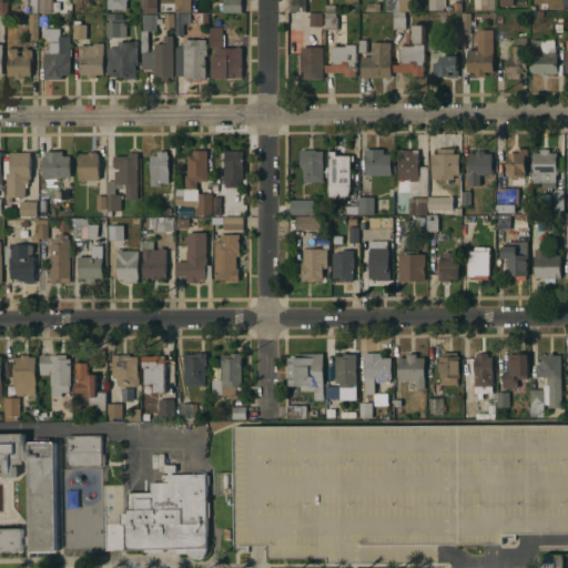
[(51,0),(51,12),(37,12),(37,0),(51,0)]
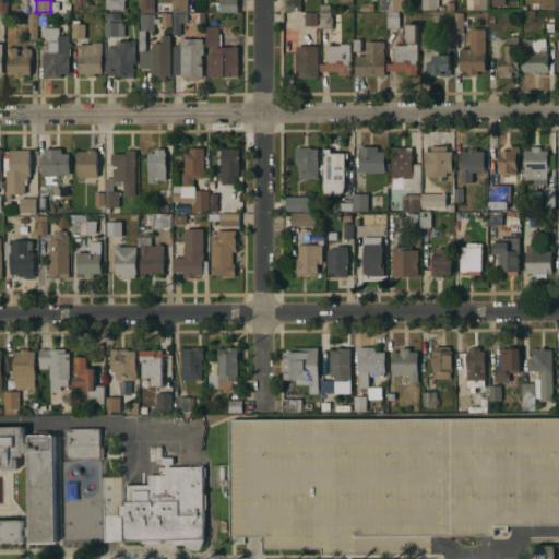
[(68,0),(50,0),(51,10),(68,10),(68,0)]
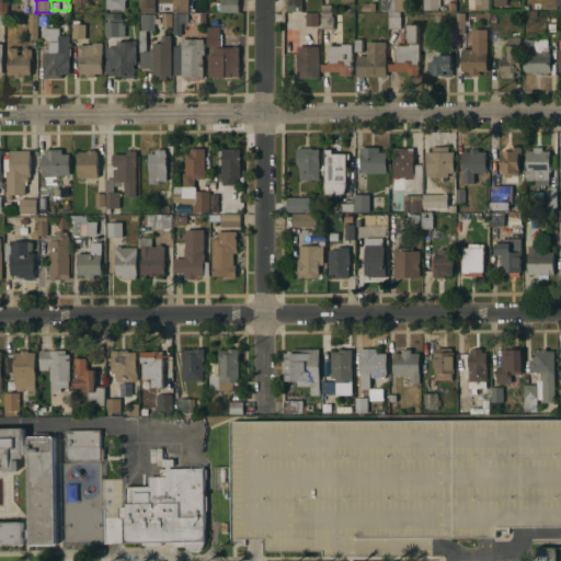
[(124,0),(124,9),(105,9),(105,0),(124,0)]
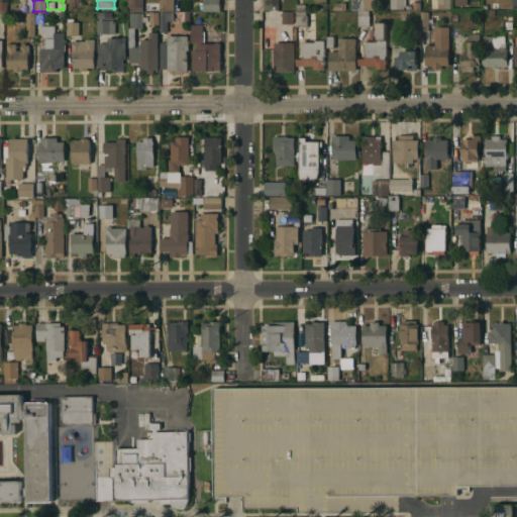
[(128,0),(141,0),(141,11),(128,11),(128,0)]
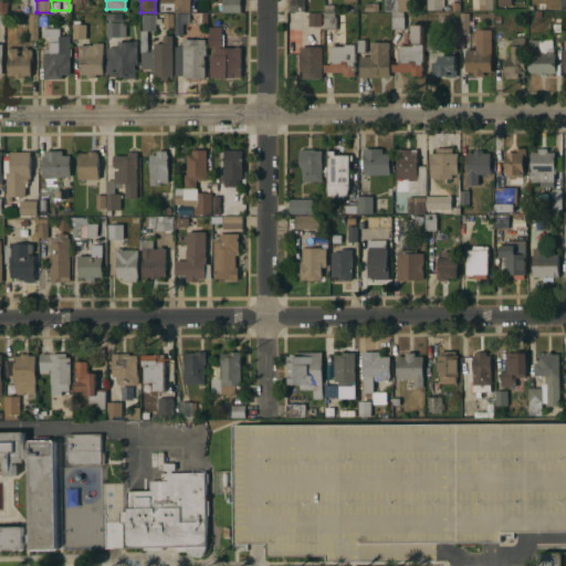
[(174,0),(189,0),(189,12),(174,12),(174,0)]
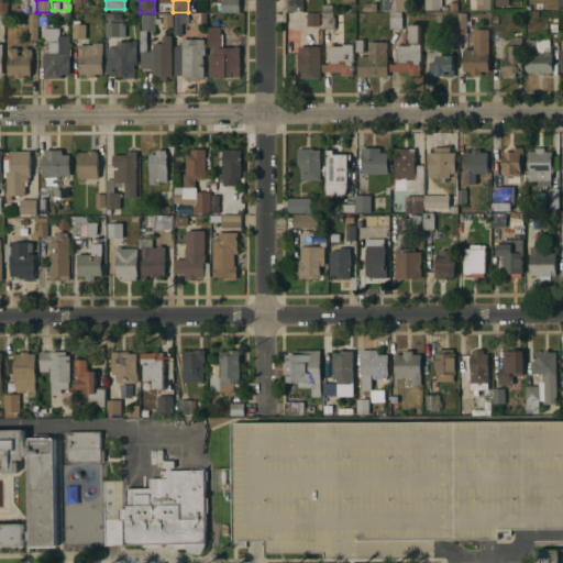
[(239,0),(239,12),(220,12),(220,0),(239,0)]
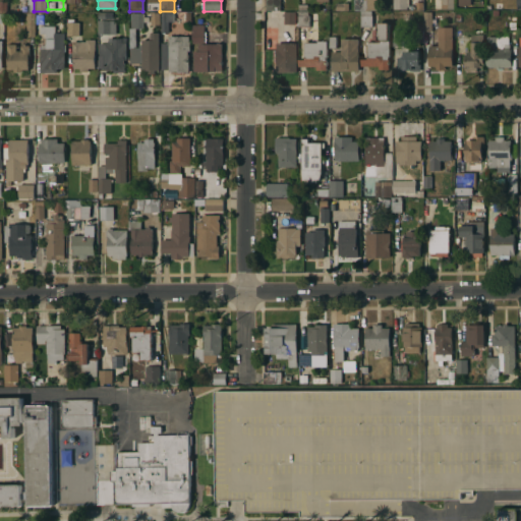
[(267,10),(266,0),(280,0),(280,10),(267,10)]
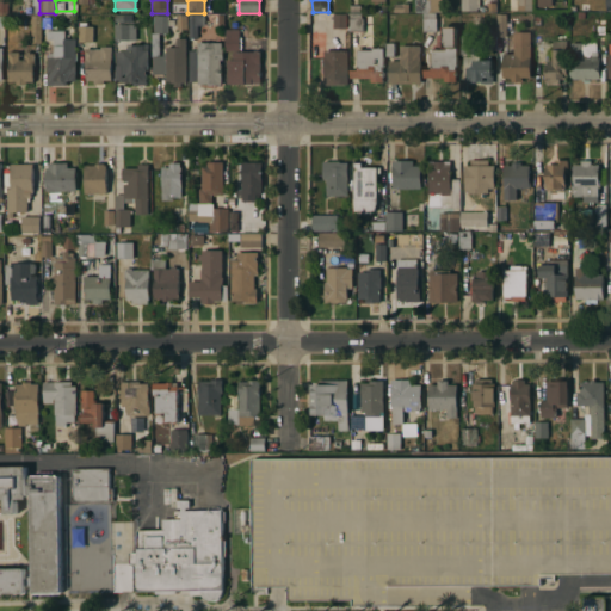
[(414,0),(440,0),(440,12),(436,12),(423,12),(414,12),(414,0)]
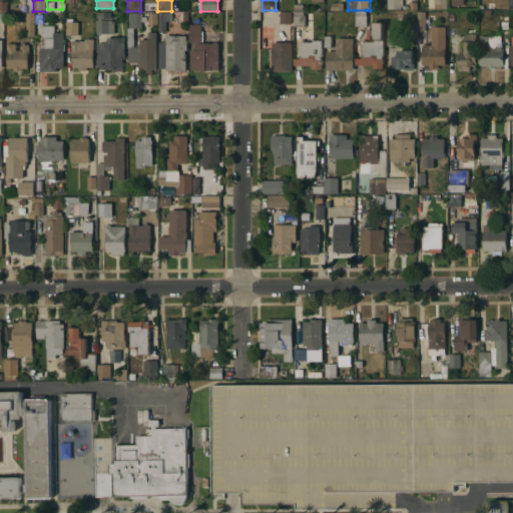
[(400,0),(400,9),(387,9),(387,0),(400,0)]
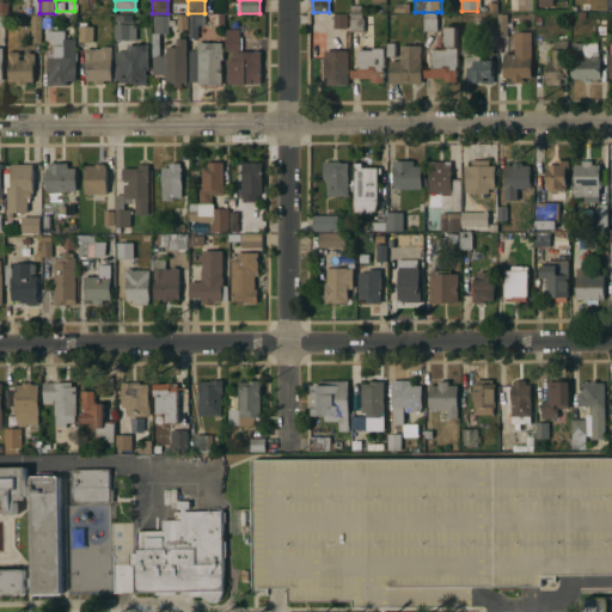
[(518,0),(532,0),(532,11),(518,11),(518,0)]
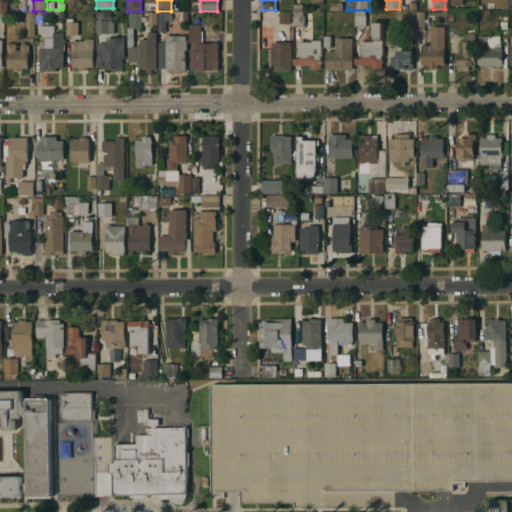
[(342,3),(342,10),(329,11),(329,3),(342,3)]
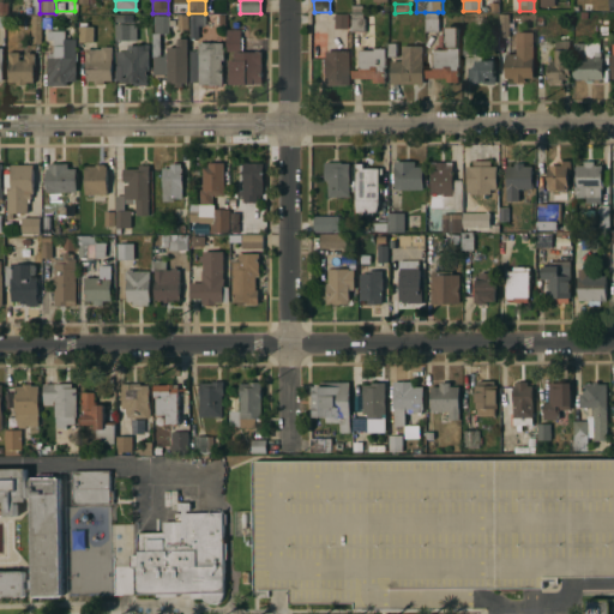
[(438,18),(438,31),(426,32),(425,12),(438,12),(438,18)]
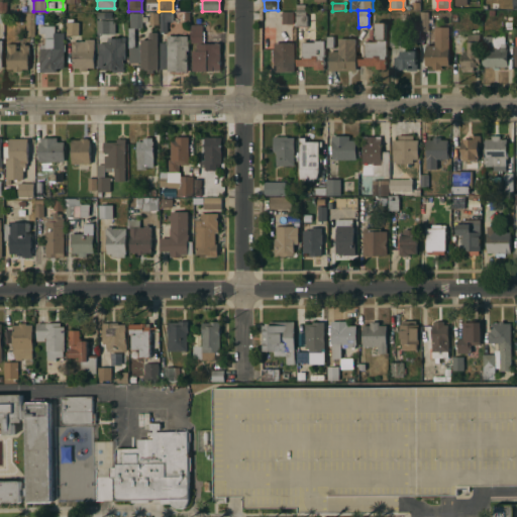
[(305,11),(305,15),(306,15),(306,27),(296,26),(296,11),(305,11)]
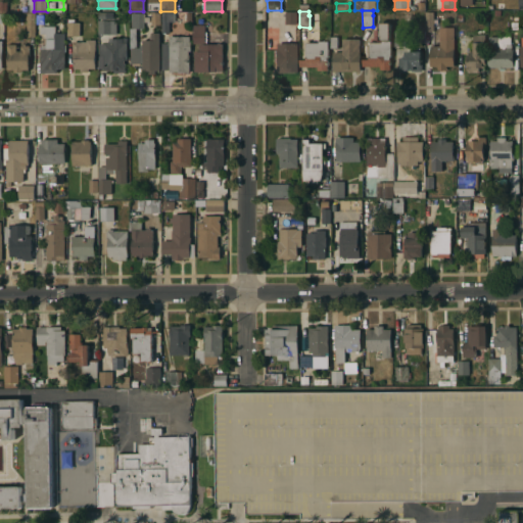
[(150,12),(159,12),(159,26),(150,26),(150,12)]
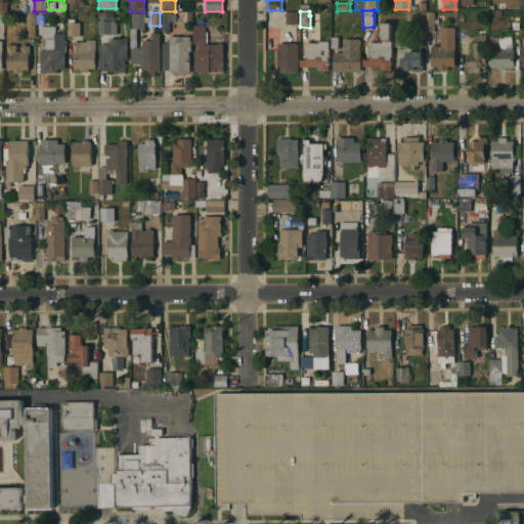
[(162,12),(172,12),(172,23),(168,23),(168,33),(162,33),(162,12)]
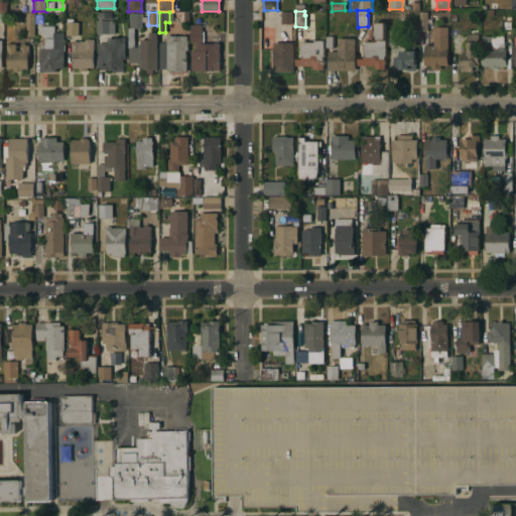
[(281,12),(292,12),(292,24),(281,24),(281,12)]
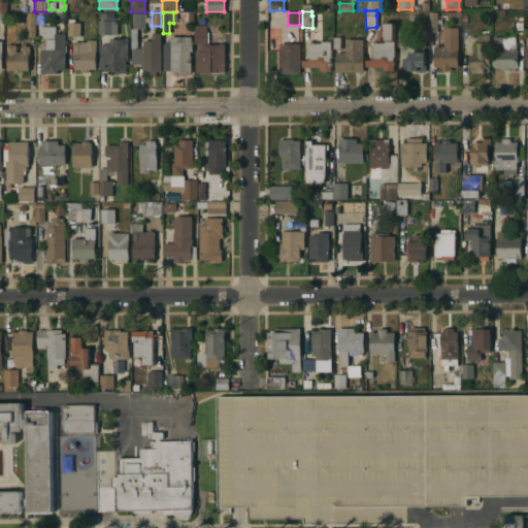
[(26,13),(34,13),(34,37),(26,37),(26,13)]
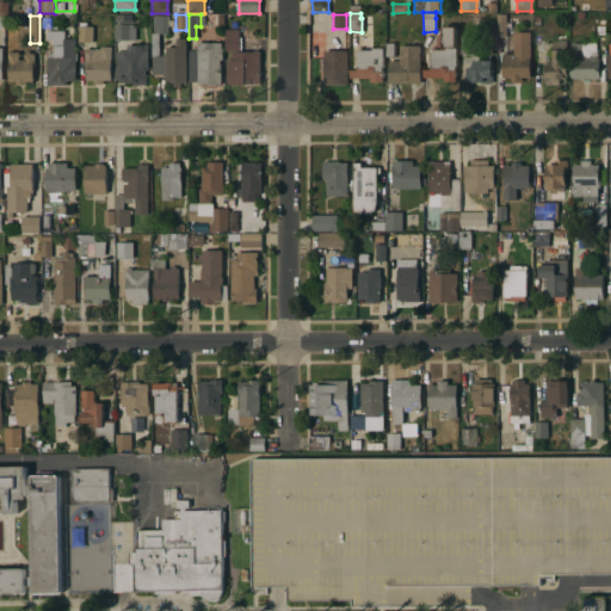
[(152,19),(154,19),(154,16),(166,16),(166,34),(158,34),(152,34),(152,19)]
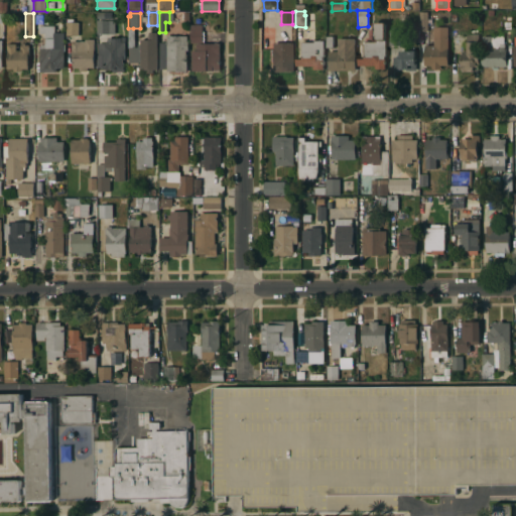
[(66,19),(73,19),(73,23),(77,23),(77,35),(66,35),(66,19)]
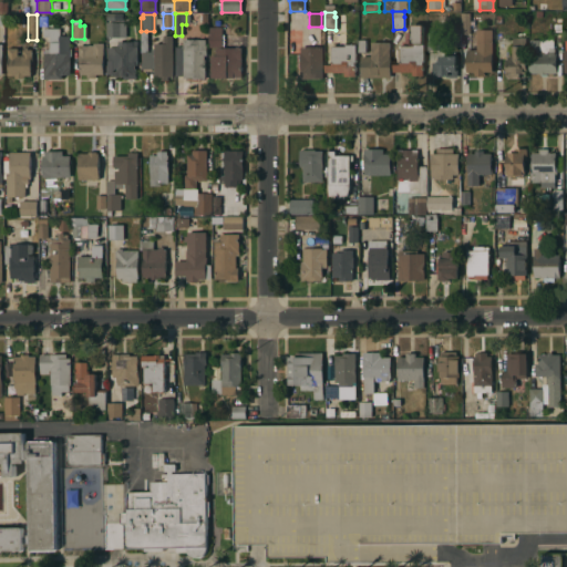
[(125,38),(106,38),(106,22),(125,22),(125,38)]
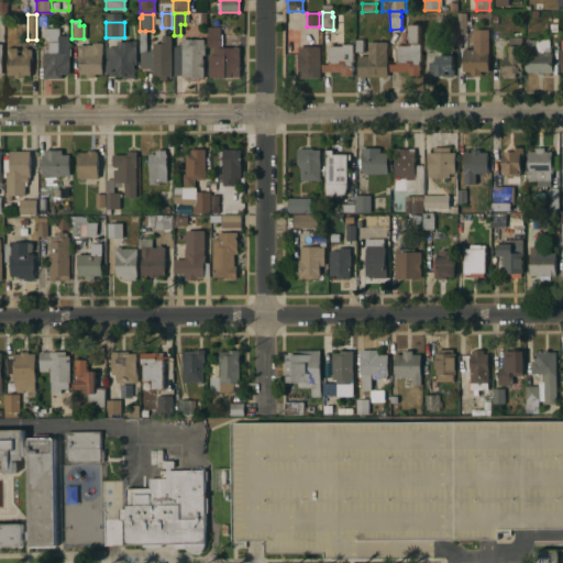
[(390,72),(389,64),(396,65),(397,46),(410,46),(410,44),(407,44),(408,25),(420,25),(420,44),(421,44),(421,62),(420,62),(420,76),(409,76),(409,72),(390,72)]
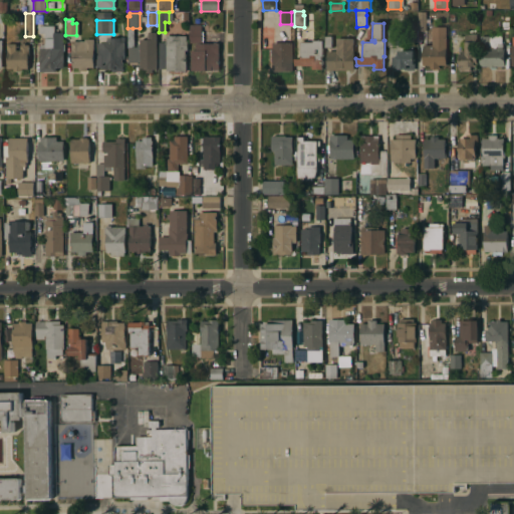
[(388,24),(398,25),(398,46),(388,46),(388,24)]
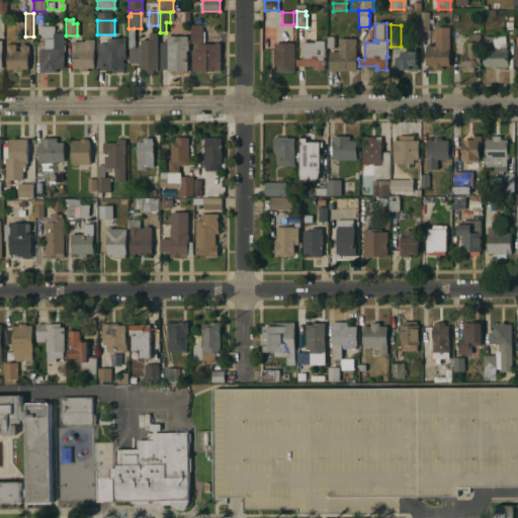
[(192,52),(196,52),(196,44),(190,44),(190,25),(202,25),(202,44),(221,44),(220,71),(213,71),(213,72),(192,72),(192,52)]
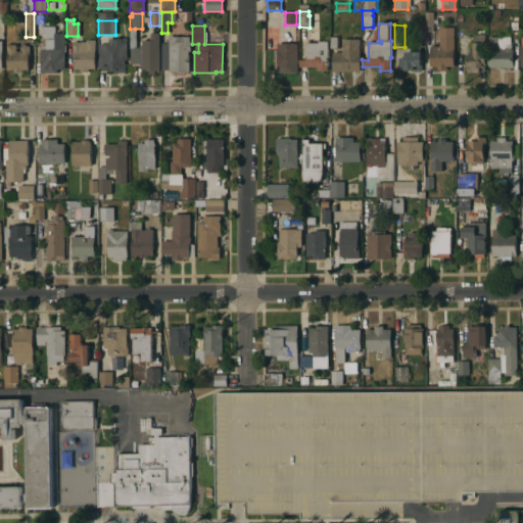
[(40,50),(41,50),(41,46),(44,46),(44,44),(46,44),(46,36),(40,36),(40,27),(46,27),(55,27),(55,34),(64,34),(64,69),(56,69),(56,74),(40,74),(40,50)]
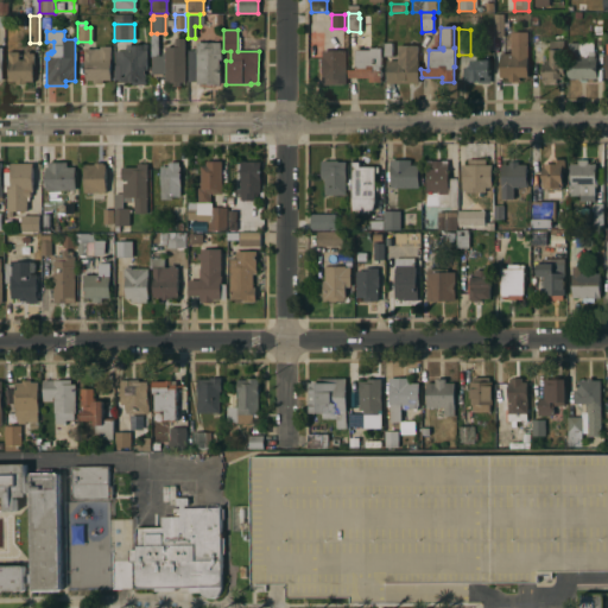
[(512,32),(529,32),(527,77),(519,77),(519,82),(508,82),(508,77),(500,77),(500,54),(512,54),(512,32)]
